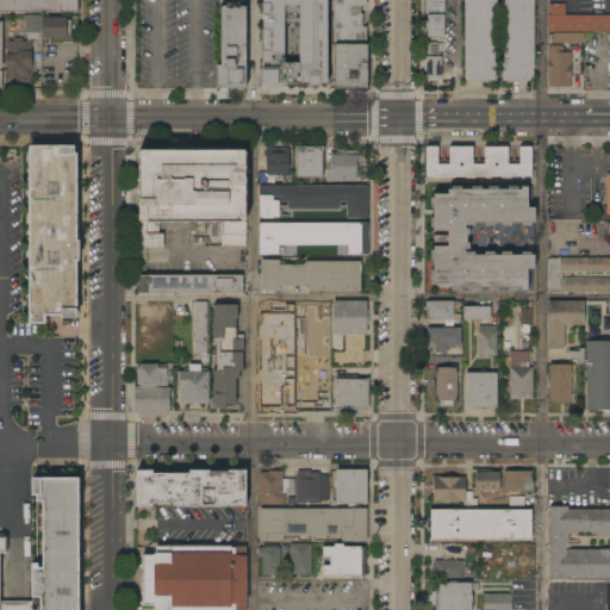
[(78,0),(78,13),(0,12),(0,0),(78,0)]
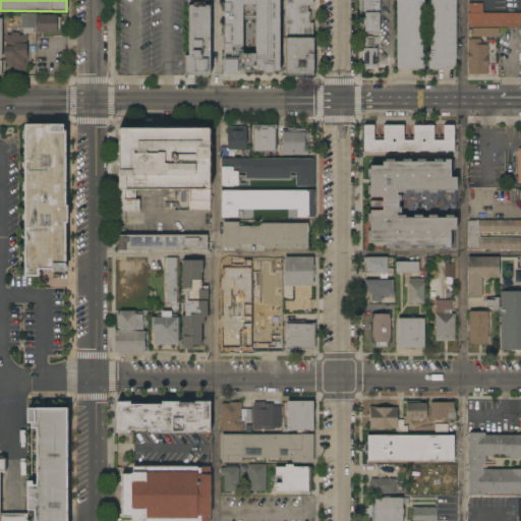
[(238,69),(230,69),(230,66),(224,66),(224,49),(221,49),(221,37),(224,37),(224,0),(280,0),(280,72),(274,72),(274,73),(271,73),(271,69),(267,69),(267,72),(255,72),(255,68),(238,67),(238,69)]
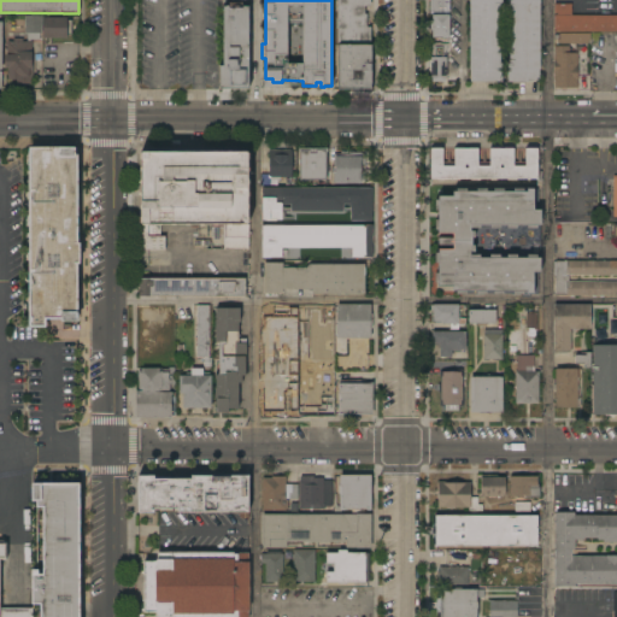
[(338,0),(370,0),(370,6),(365,6),(365,15),(366,15),(366,28),(370,28),(370,42),(338,42),(338,0)]
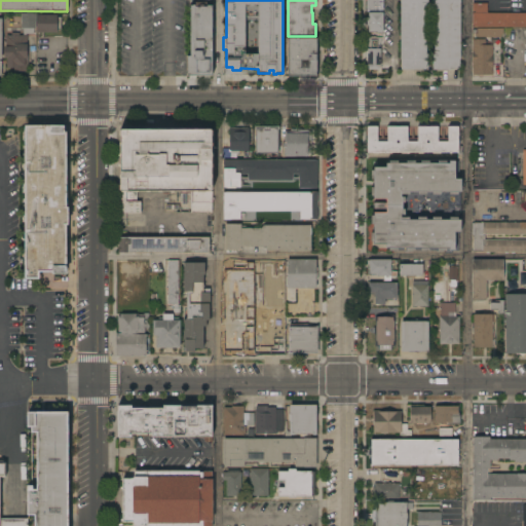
[(366,0),(383,0),(383,10),(369,10),(369,12),(366,12),(366,0)]
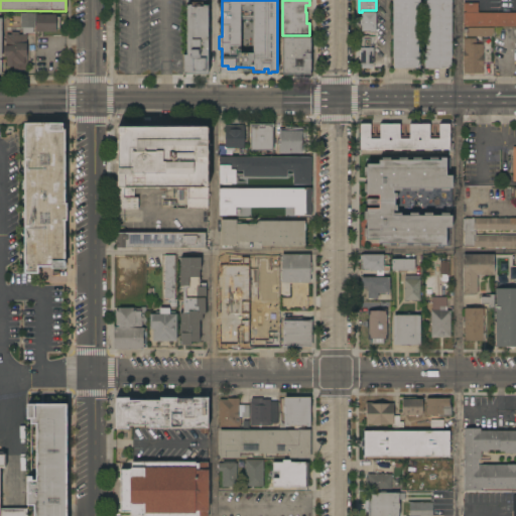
[(393,0),(420,0),(420,5),(418,5),(418,53),(420,53),(420,69),(416,69),(416,70),(405,70),(405,69),(394,69),(393,0)]
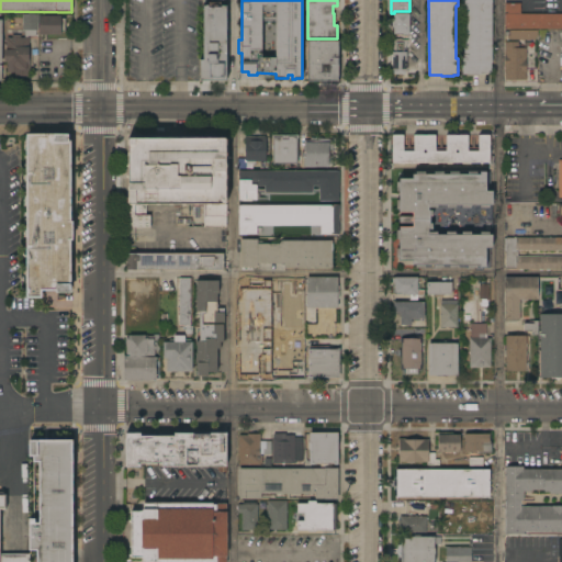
[(462,58),(464,58),(464,6),(462,6),(462,0),(492,0),(492,63),(492,75),(479,75),(479,76),(468,76),(468,75),(462,75),(462,58)]
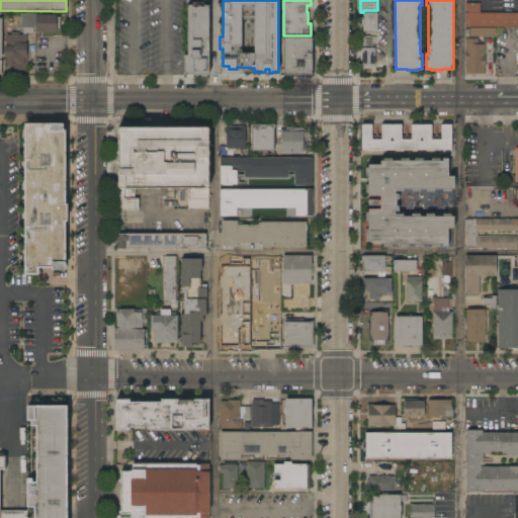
[(517,26),(465,27),(465,3),(480,3),(480,13),(517,12),(517,26)]
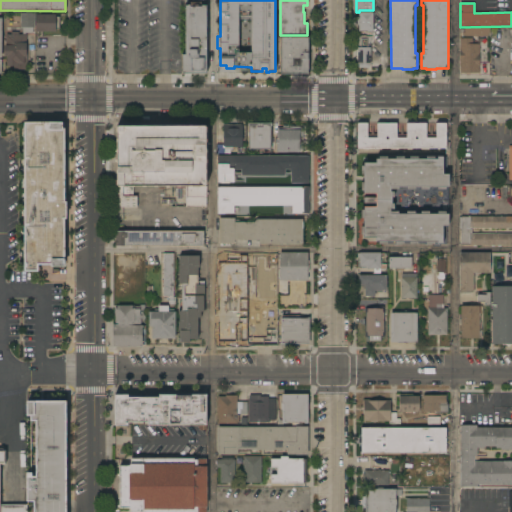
[(206,74),(182,74),(182,55),(185,55),(185,5),(198,5),(198,7),(201,7),(201,6),(206,6),(206,74)]
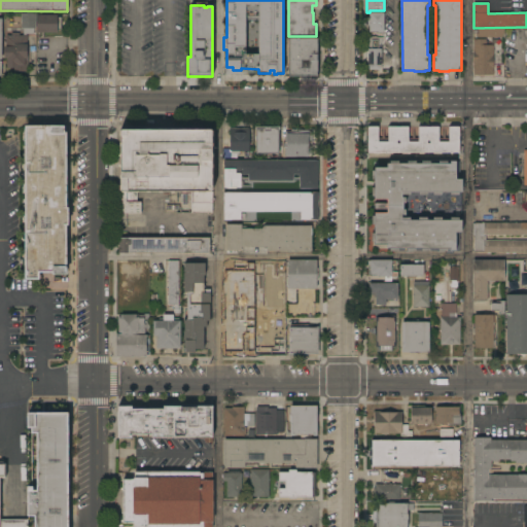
[(384,34),(379,34),(379,32),(370,32),(370,26),(367,26),(367,18),(370,18),(370,12),(384,13),(384,34)]
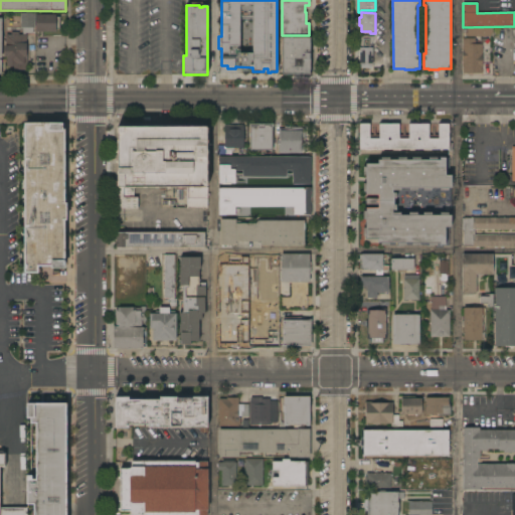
[(35,13),(35,28),(21,28),(21,13),(35,13)]
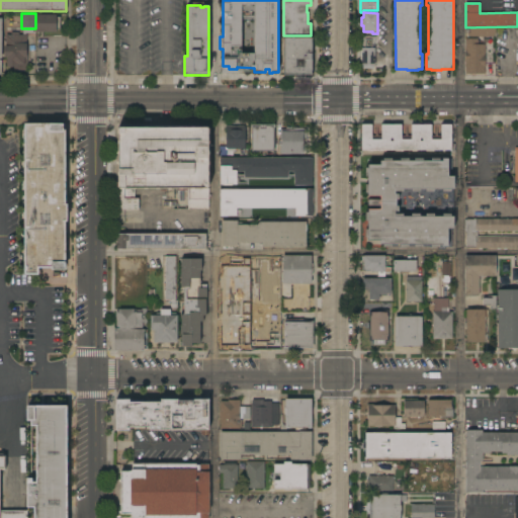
[(57,14),(57,17),(60,17),(60,29),(57,29),(57,32),(37,32),(36,14),(57,14)]
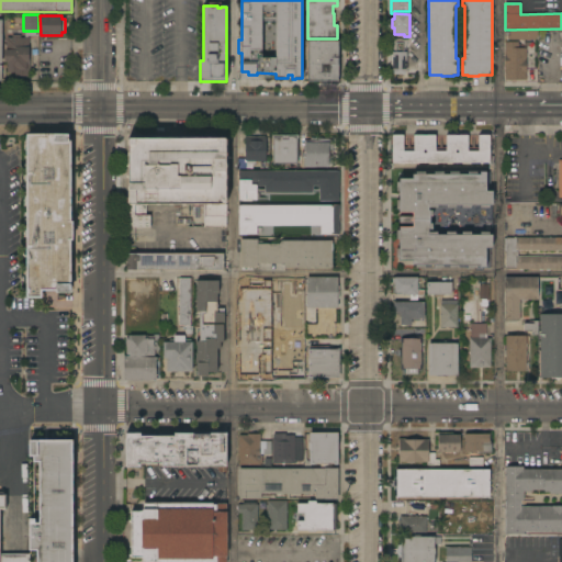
[(538,31),(538,37),(536,37),(536,41),(509,41),(509,31),(538,31)]
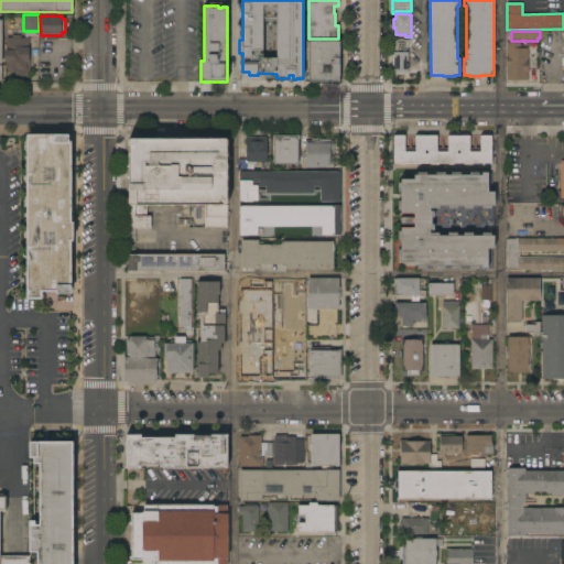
[(12,39),(12,35),(21,35),(21,39),(30,39),(30,77),(14,77),(14,73),(8,73),(8,63),(6,63),(7,39),(12,39)]
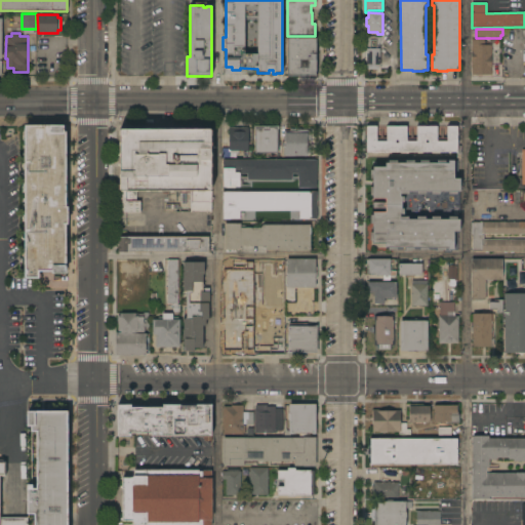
[(367,38),(381,37),(381,43),(379,43),(379,67),(379,70),(368,70),(367,38)]
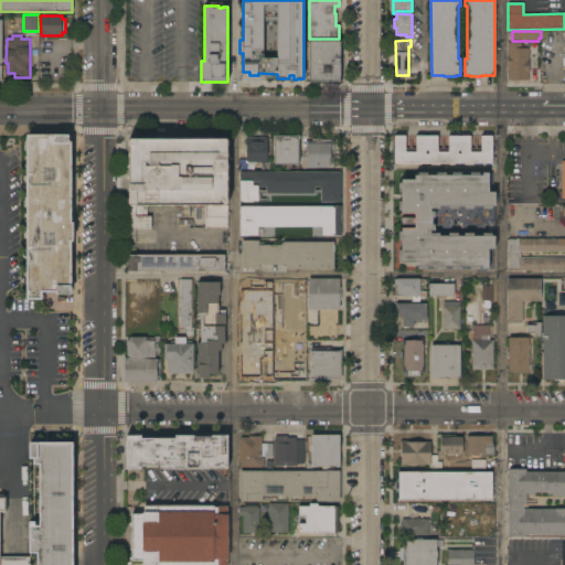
[(310,42),(340,41),(340,81),(329,82),(329,84),(322,84),(322,82),(310,82),(310,42)]
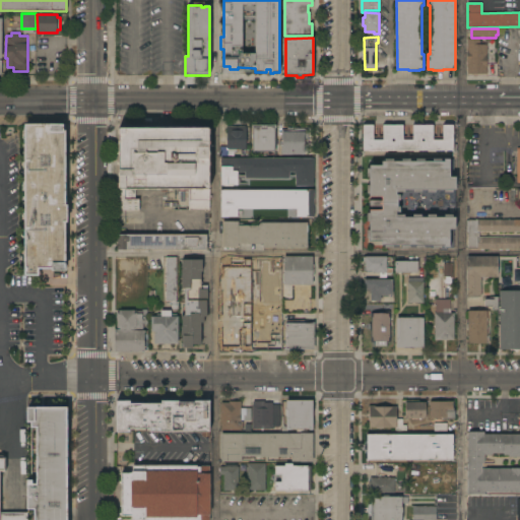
[(467,62),(466,62),(466,52),(467,52),(467,39),(479,39),(479,41),(481,41),(481,44),(485,44),(485,45),(488,45),(486,74),(467,74),(467,62)]
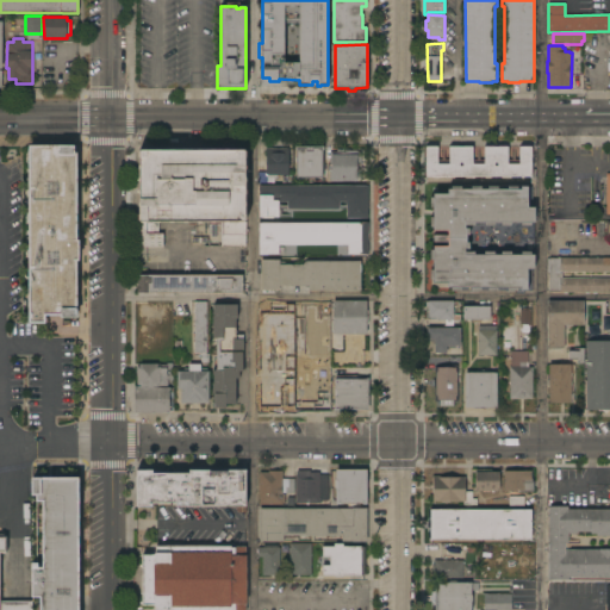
[(29,145),(75,145),(75,153),(78,153),(78,241),(80,241),(80,261),(78,261),(78,319),(61,319),(61,316),(47,316),(47,324),(29,324),(29,145)]
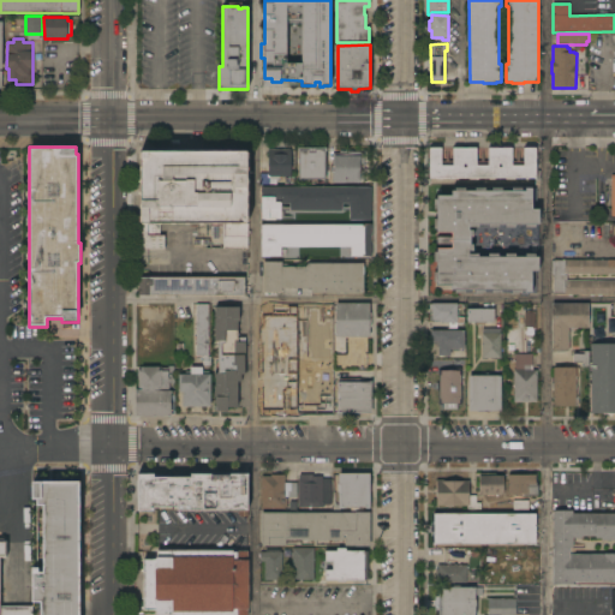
[(508,178),(508,180),(505,180),(505,178),(495,178),(495,180),(493,180),(493,178),(472,178),(472,180),(470,180),(470,178),(460,178),(460,180),(458,180),(458,179),(434,178),(434,180),(429,180),(429,148),(431,148),(431,147),(441,147),(441,149),(442,149),(441,166),(453,166),(453,148),(454,148),(454,147),(463,147),(463,149),(467,149),(467,147),(476,147),(476,149),(477,149),(477,161),(488,161),(489,148),(490,147),(497,147),(497,148),(503,148),(503,147),(511,147),(511,148),(513,148),(512,161),(524,161),(524,148),(525,148),(525,147),(535,147),(535,148),(536,148),(536,149),(537,149),(537,160),(536,159),(536,165),(538,165),(538,168),(537,168),(537,171),(541,171),(541,181),(536,181),(536,178),(508,178)]
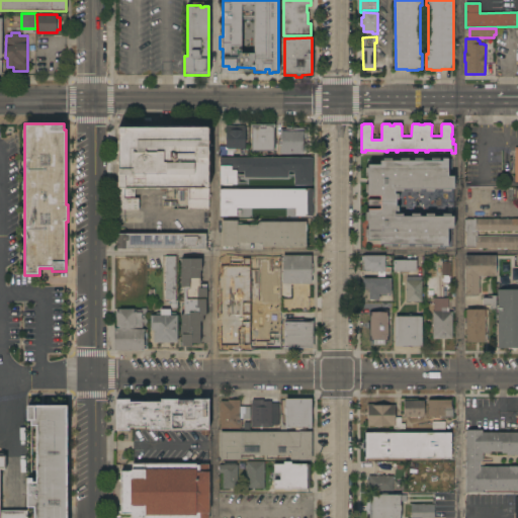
[(252,153),(252,127),(251,127),(251,124),(276,124),(276,127),(275,127),(275,153),(273,153),(252,153)]
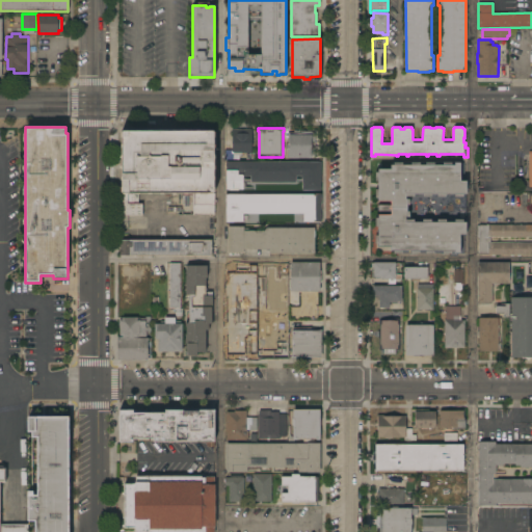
[(233,153),(233,129),(251,129),(251,153),(233,153)]
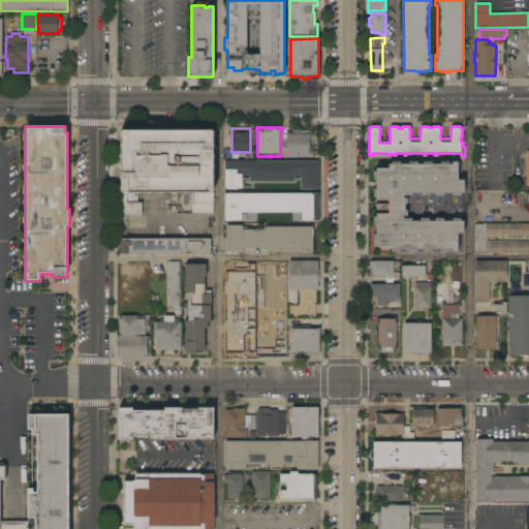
[(214,130),(214,214),(192,214),(192,192),(137,192),(137,203),(142,203),(142,215),(121,215),(121,130),(214,130)]
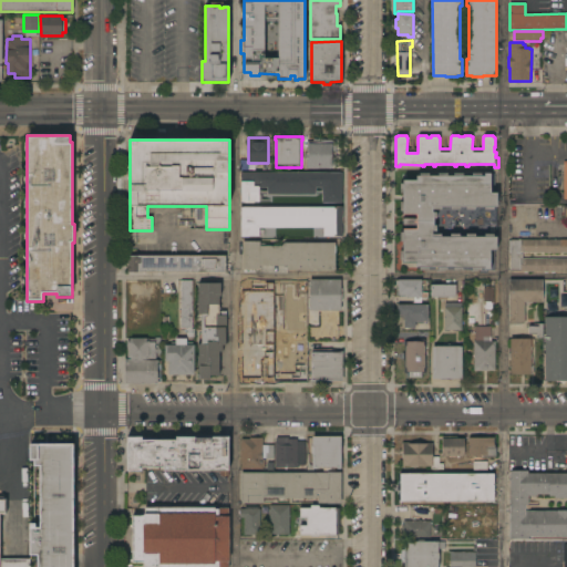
[(307,169),(307,142),(313,142),(313,140),(325,140),(325,141),(332,141),(332,142),(336,142),(336,166),(332,166),(332,169),(307,169)]
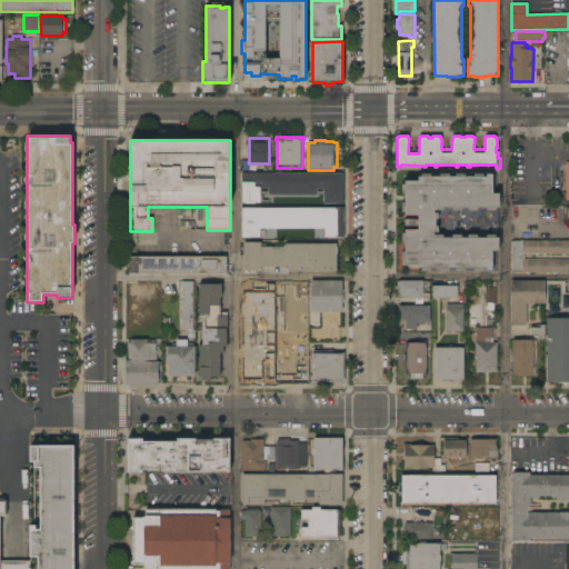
[(342,173),(342,205),(323,205),(323,189),(317,189),(317,197),(269,197),(269,196),(269,195),(263,195),(263,201),(260,201),(260,203),(241,203),(241,173),(342,173)]
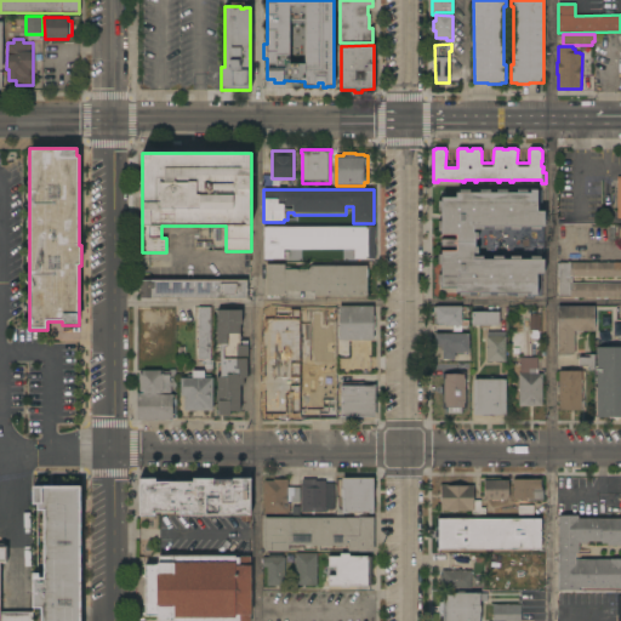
[(456,198),(456,193),(460,193),(460,191),(469,191),(469,193),(479,193),(479,191),(490,191),(490,193),(496,193),(496,191),(507,189),(507,193),(517,193),(517,191),(527,191),(527,193),(530,193),(530,191),(537,191),(537,212),(543,212),(545,212),(545,227),(541,227),(541,231),(529,231),(529,227),(522,227),(522,232),(510,232),(510,228),(503,228),(503,232),(493,232),(493,228),(484,228),(484,231),(473,231),(473,233),(478,233),(478,239),(476,239),(476,246),(478,246),(478,255),(473,255),(473,257),(483,257),(483,261),(493,261),(493,257),(503,257),(503,261),(511,261),(511,257),(520,257),(520,261),(529,261),(529,257),(542,257),(542,261),(545,261),(545,274),(537,274),(537,297),(530,297),(530,294),(527,294),(527,296),(517,296),(517,294),(507,294),(507,296),(496,296),(496,294),(490,294),(490,296),(479,296),(479,294),(469,294),(469,296),(460,296),(460,294),(456,294),(456,289),(442,289),(442,285),(438,285),(438,275),(442,275),(442,265),(438,265),(438,255),(442,255),(442,251),(456,251),(456,246),(453,246),(442,246),(442,240),(453,240),(453,239),(456,239),(456,235),(442,235),(442,232),(438,232),(438,221),(442,221),(442,211),(438,211),(438,201),(442,201),(442,198),(456,198)]
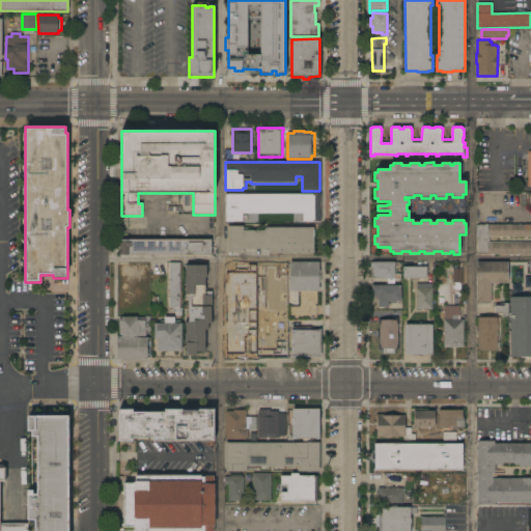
[(320,194),(320,222),(303,222),(303,213),(247,214),(247,221),(226,221),(226,194),(320,194)]
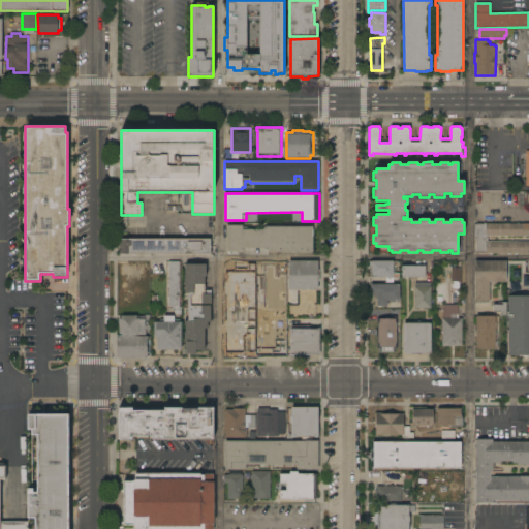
[(528,223),(528,253),(476,254),(476,237),(474,237),(474,224),(528,223)]
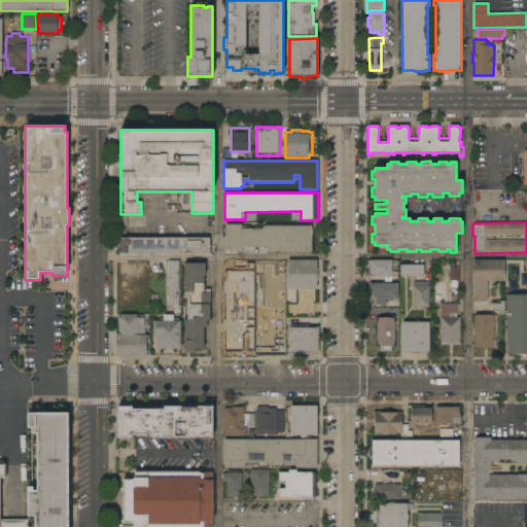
[(242,224),(242,230),(262,229),(265,226),(312,226),(312,251),(267,251),(267,247),(242,247),(242,251),(225,251),(225,224),(242,224)]
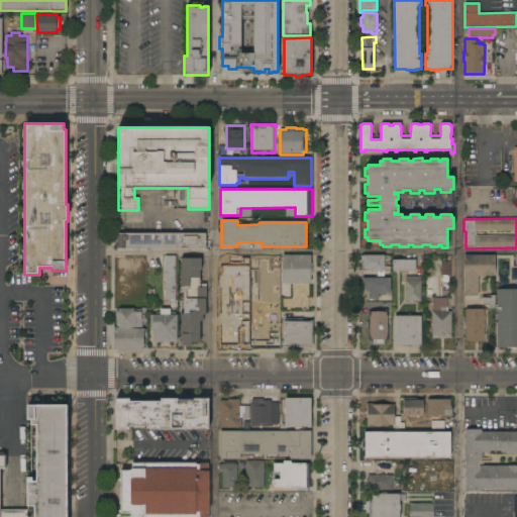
[(206,233),(206,248),(117,249),(117,233),(206,233)]
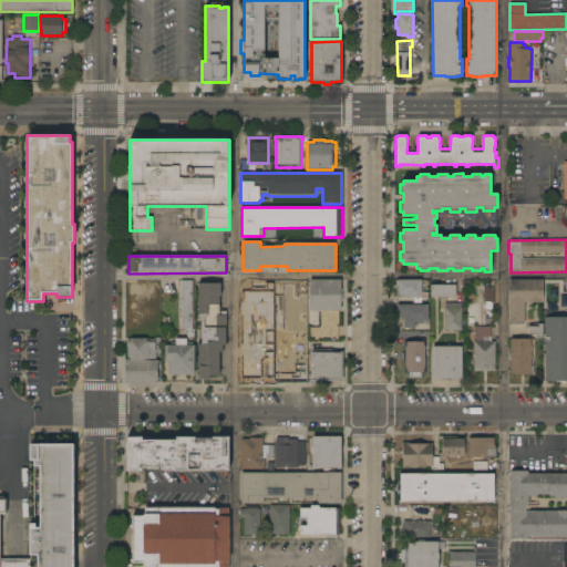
[(341,280),(341,311),(310,311),(310,280),(341,280)]
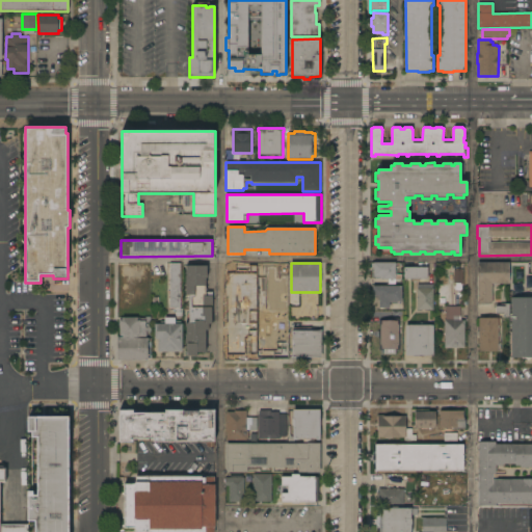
[(400,263),(400,267),(395,267),(395,275),(401,275),(401,281),(396,281),(396,285),(388,285),(388,278),(371,278),(371,263),(400,263)]
